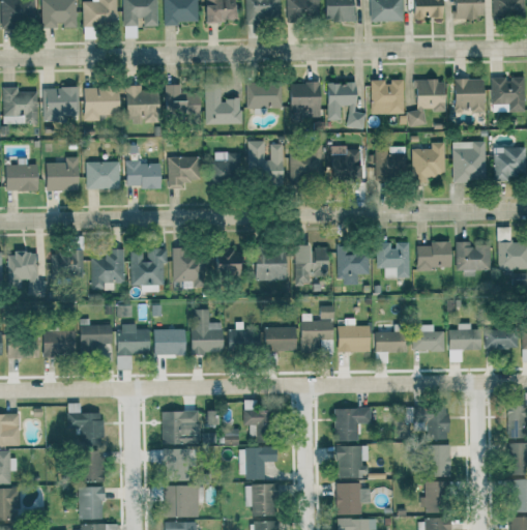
[(0,0),(1,24),(37,23),(36,0),(0,0)]
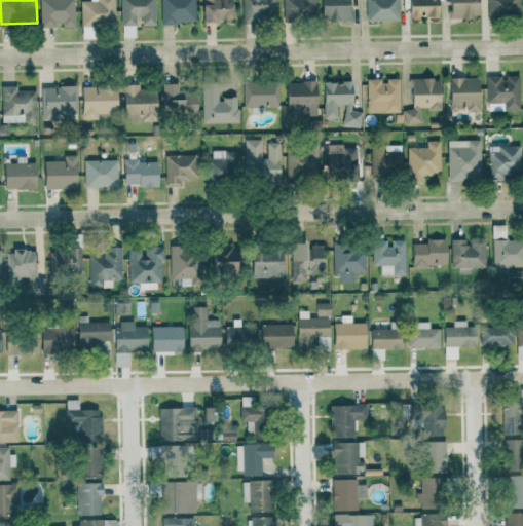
[(41,0),(43,26),(64,25),(64,27),(77,27),(75,0),(41,0)]
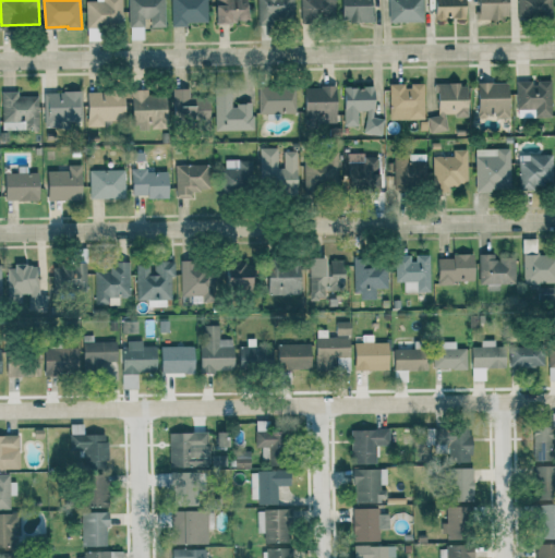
[(123,0),(98,0),(98,1),(87,1),(88,27),(124,27),(123,0)]
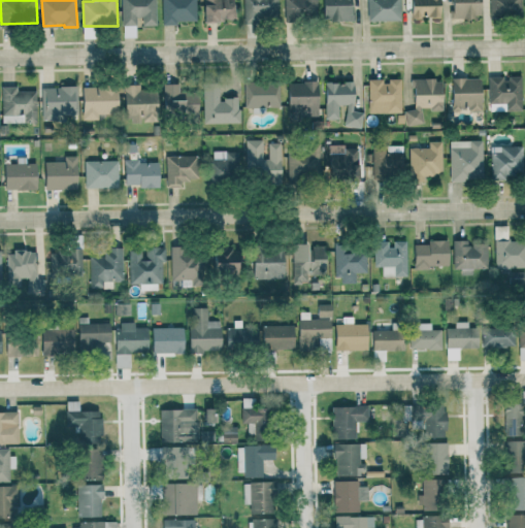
[(143,26),(158,25),(157,0),(123,0),(124,26),(138,25),(138,17),(143,17),(143,26)]
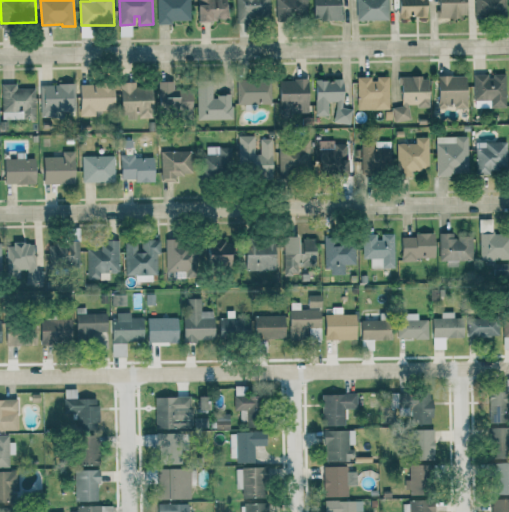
[(192,21),(191,0),(158,0),(159,22),(192,21)]
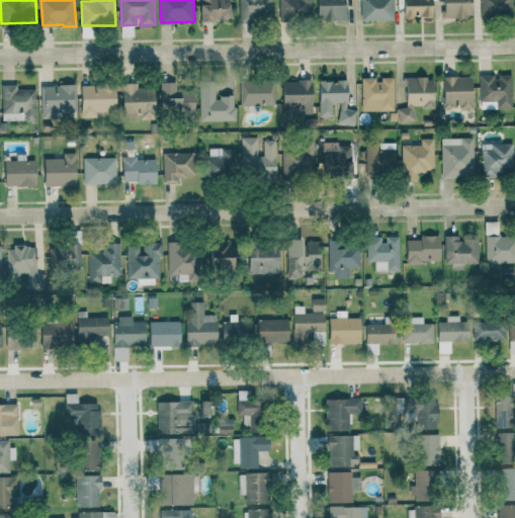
[(201,0),(201,20),(231,21),(231,0),(201,0)]
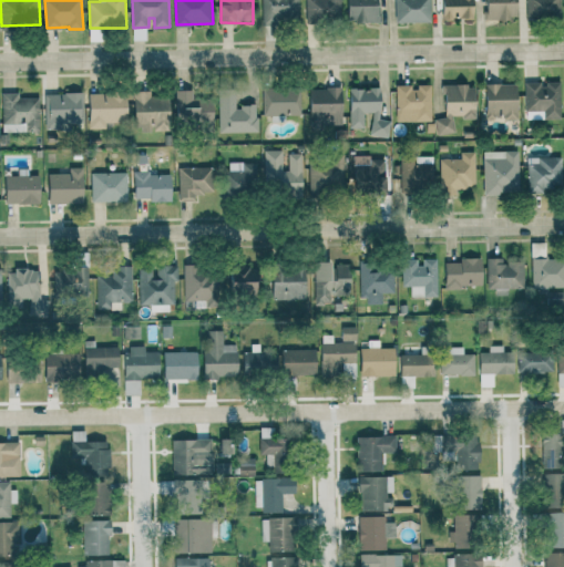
[(263,0),(264,22),(300,21),(299,0),(263,0)]
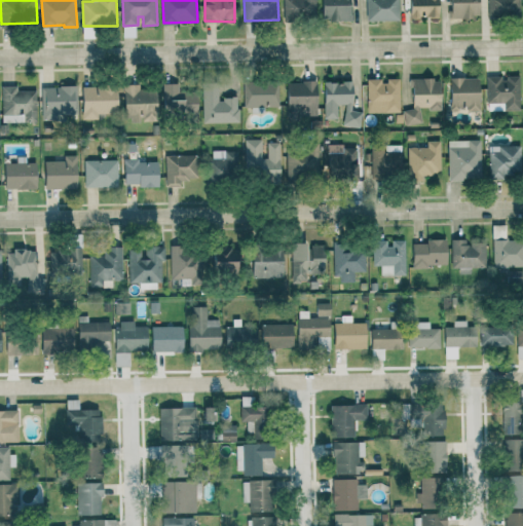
[(285,0),(286,19),(318,19),(316,0),(285,0)]
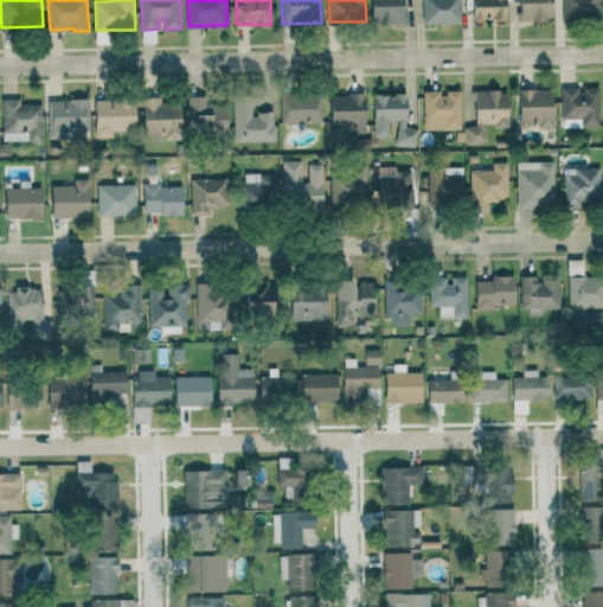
[(372,0),(373,24),(405,23),(404,0),(372,0)]
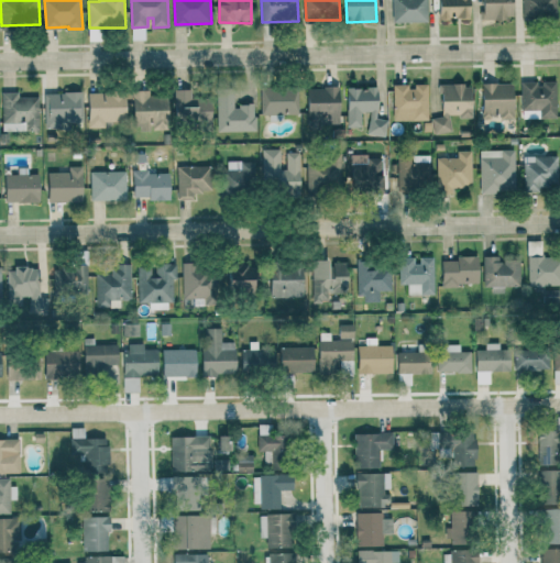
[(394,0),(395,23),(429,22),(428,0),(394,0)]
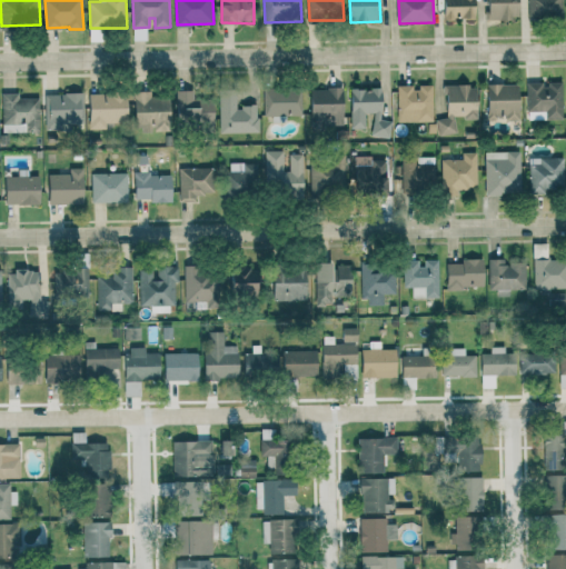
[(476,0),(445,0),(445,19),(476,20),(476,0)]
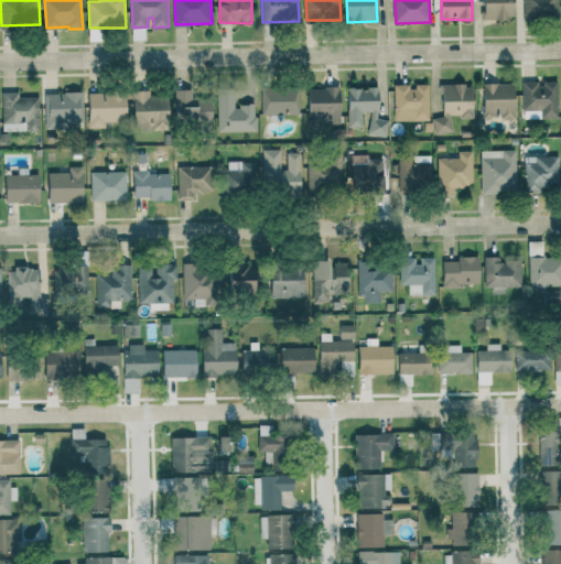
[(515,19),(515,0),(484,0),(485,19),(515,19)]
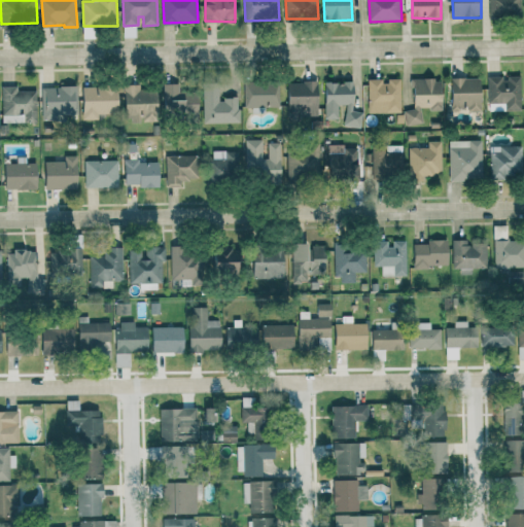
[(522,15),(521,0),(490,0),(491,16),(522,15)]
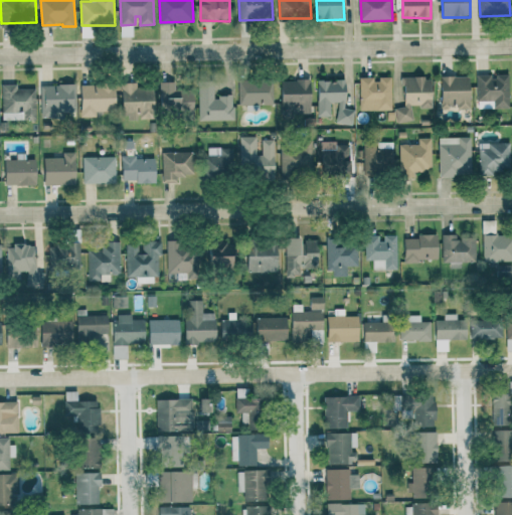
[(134,25),(122,25),(122,36),(134,36),(134,25)]
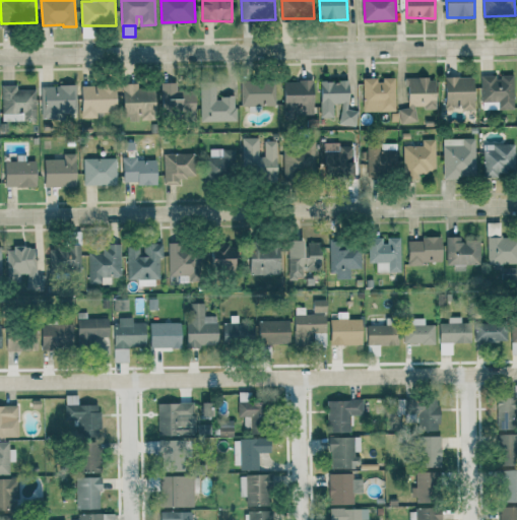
[(483,110),(515,109),(515,74),(500,75),(482,75),(483,110)]
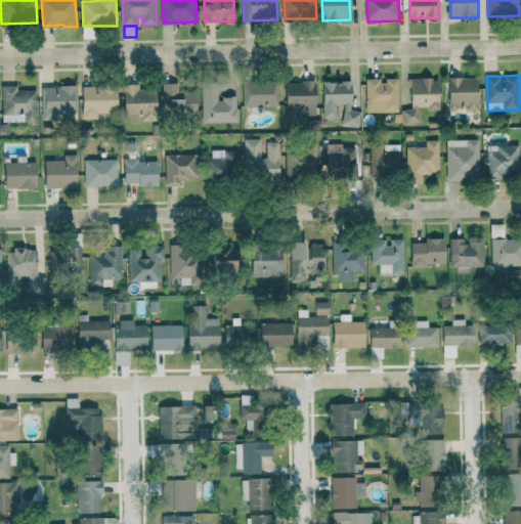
[(449,108),(467,108),(467,111),(478,111),(479,78),(450,77),(449,108)]
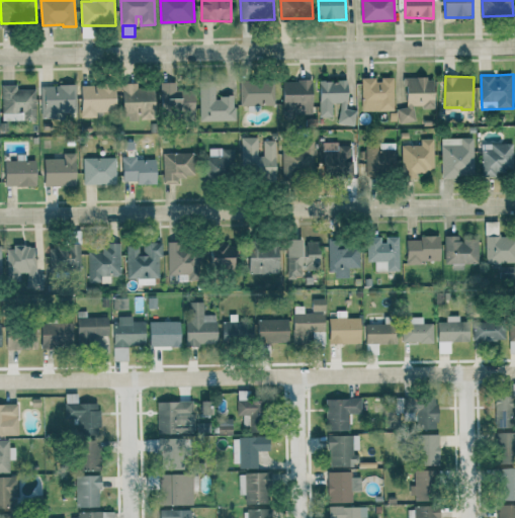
[(436,107),(434,77),(406,78),(408,107),(400,108),(400,122),(416,121),(416,108),(436,107)]
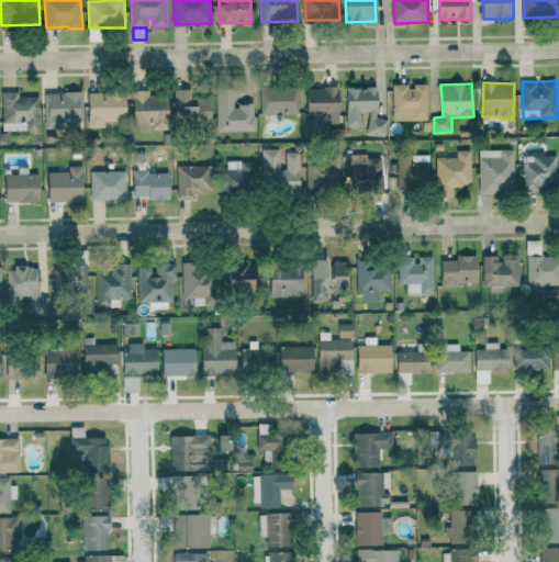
[(394,121),(429,120),(428,86),(394,86),(394,121)]
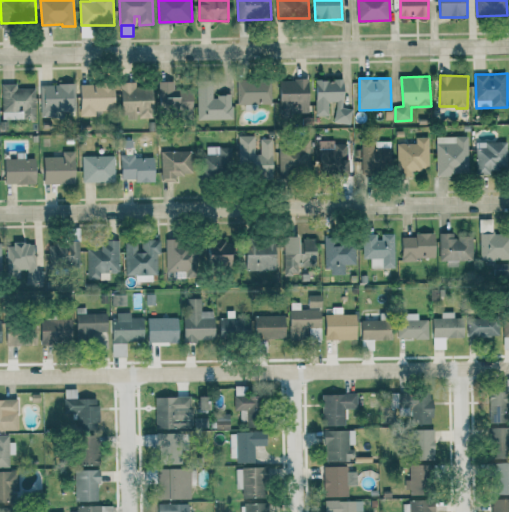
[(281,79),(280,113),(309,113),(310,80),(281,79)]
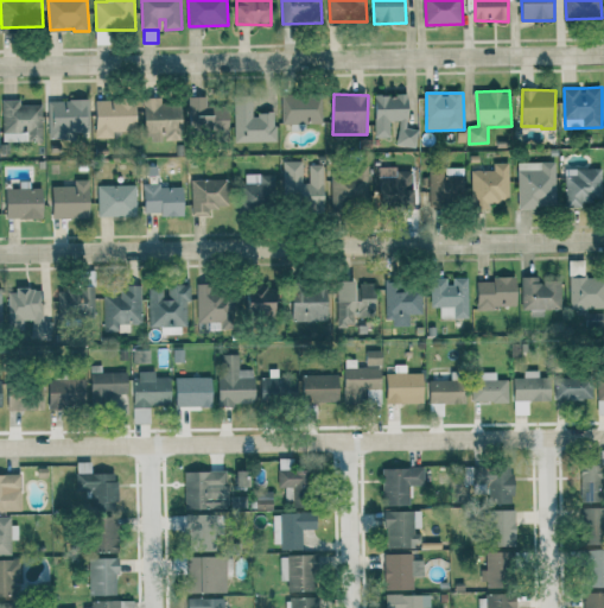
[(376,138),(392,138),(392,121),(400,121),(400,146),(419,146),(419,128),(408,128),(408,95),(376,95),(376,138)]
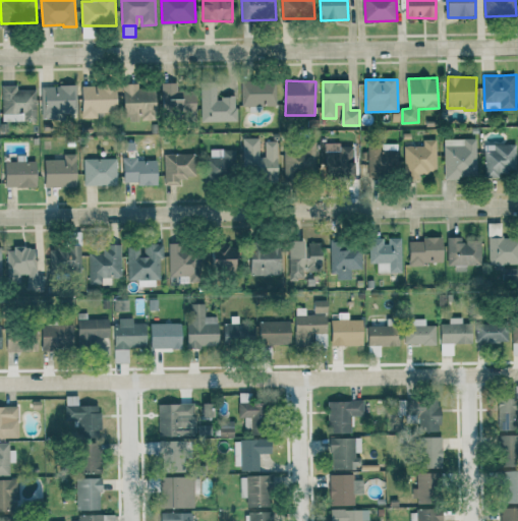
[(179,91),(179,82),(163,83),(164,114),(196,113),(196,91),(179,91)]
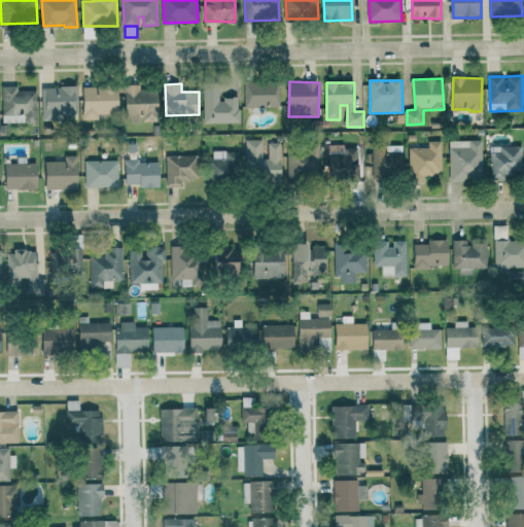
[(267,107),(281,107),(280,83),(245,83),(246,107),(253,107),(253,113),(267,113),(267,107)]
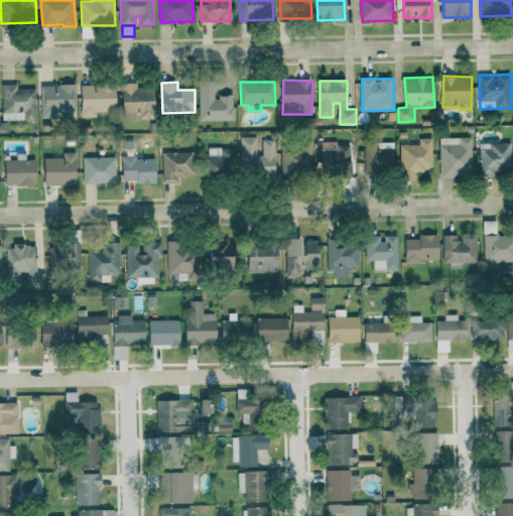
[(123,83),(123,119),(140,118),(140,114),(155,114),(154,88),(138,88),(138,83),(123,83)]
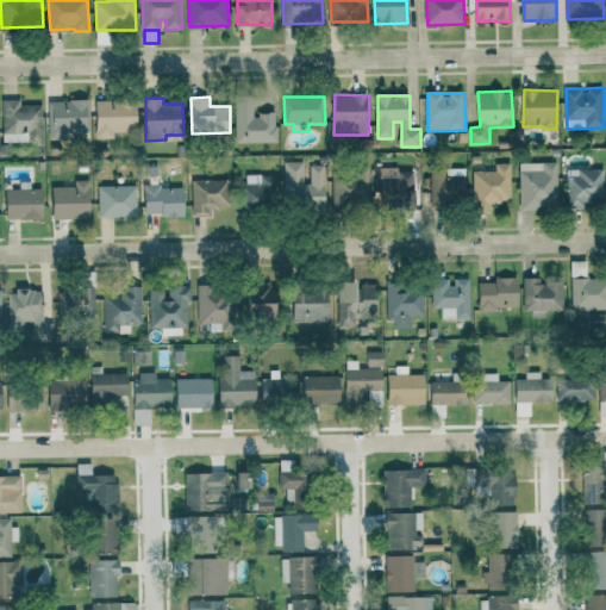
[(137,99),(97,100),(98,138),(116,138),(116,131),(138,130),(137,99)]
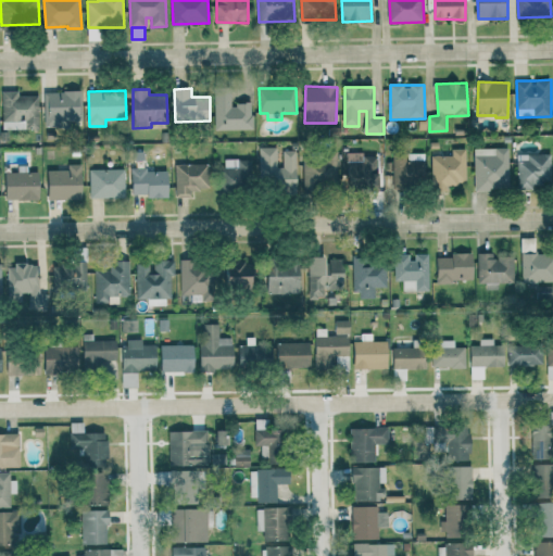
[(254,129),(253,102),(234,103),(234,90),(215,90),(216,130),(254,129)]
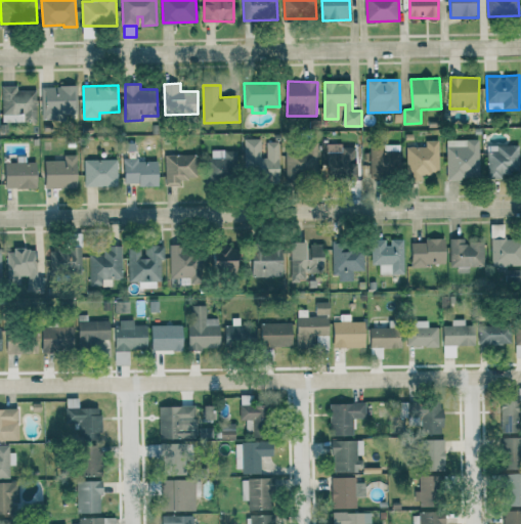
[(4,123),(39,122),(38,90),(18,91),(18,86),(3,86),(4,123)]
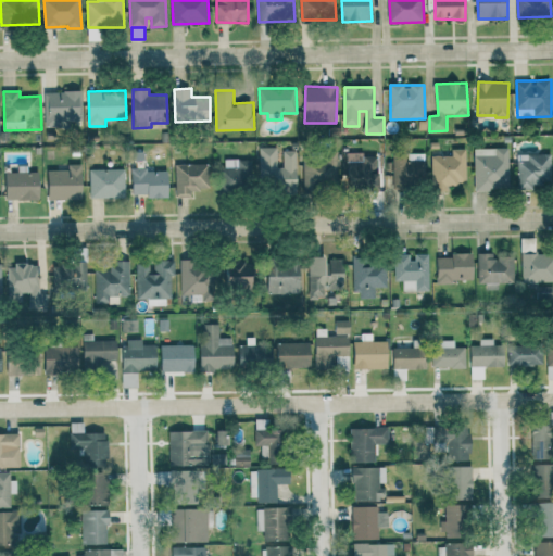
[(47,91),(47,127),(64,127),(64,122),(84,121),(84,91),(47,91)]
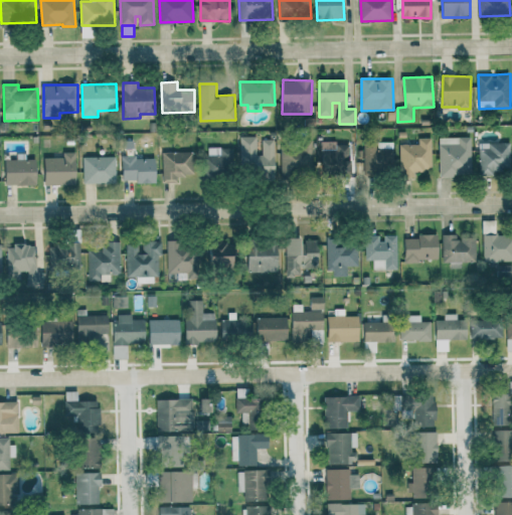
[(276,140),(264,140),(264,154),(258,154),(258,136),(241,136),(241,164),(248,164),(248,176),(275,176),(276,140)]
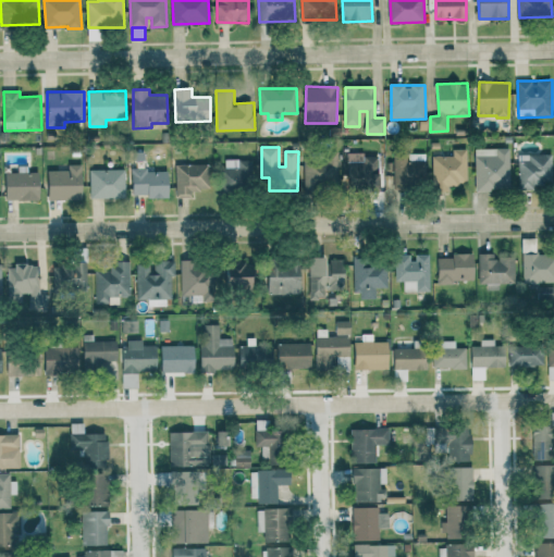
[(511,148),(476,149),(477,192),(512,190),(511,148)]
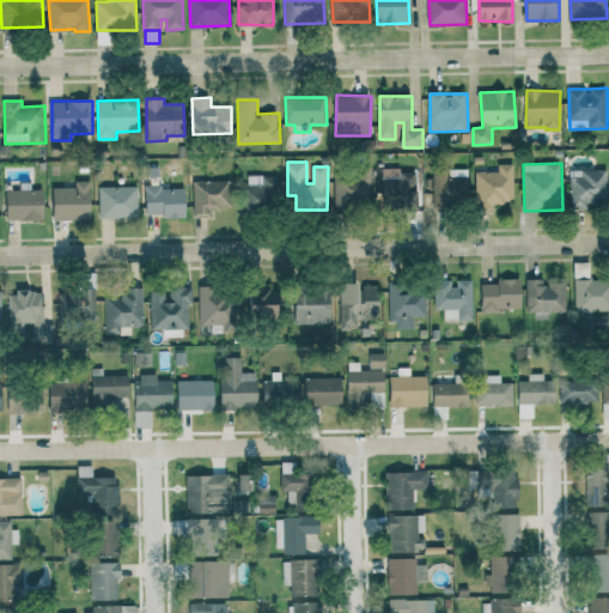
[(494,210),(494,204),(516,202),(515,164),(499,164),(499,171),(476,171),(477,210),(494,210)]
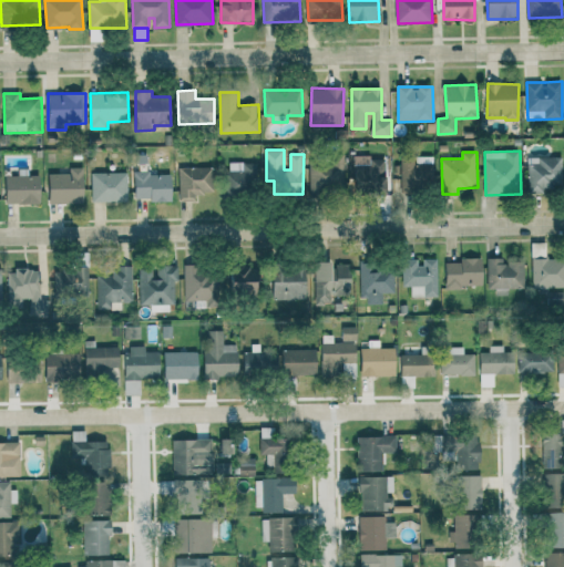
[(310,164),(311,189),(346,187),(345,154),(329,155),(329,164),(310,164)]
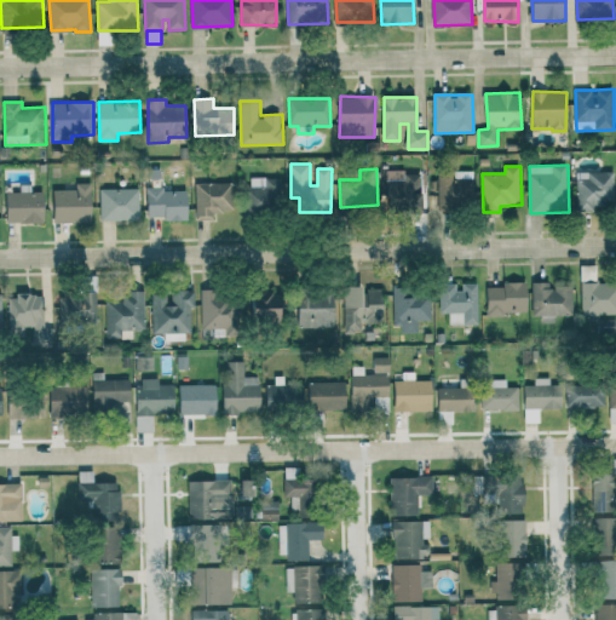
[(476,172),(435,171),(433,206),(475,207),(476,172)]
